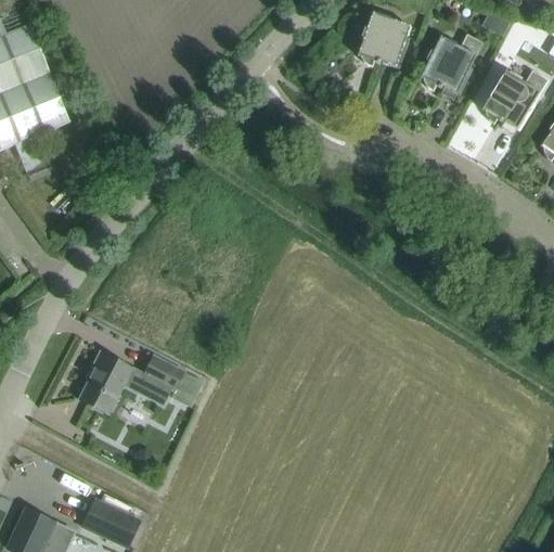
[(411,25),(374,12),(374,11),(373,10),(368,26),(364,26),(361,36),(363,37),(358,54),(359,54),(359,53),(360,53),(361,56),(363,59),(364,61),(366,63),(369,64),(372,65),(372,66),(373,66),(375,59),(376,60),(376,61),(381,62),(381,61),(382,61),(382,62),(396,66),(411,25)]
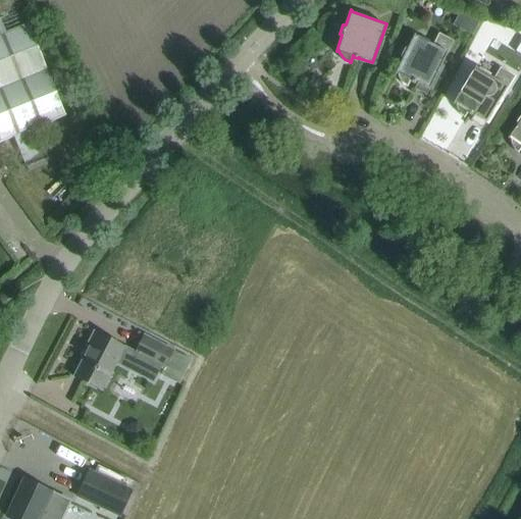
[(0,87),(47,67),(29,21),(0,33),(0,87)]
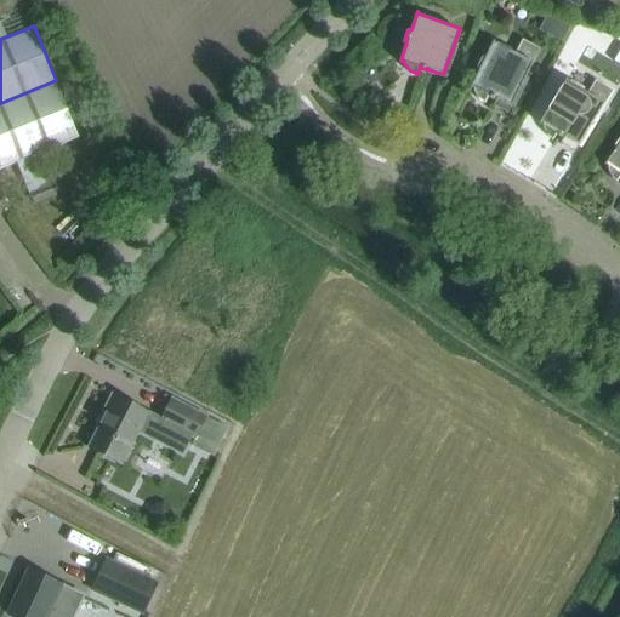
[(473,85),(475,89),(476,91),(477,93),(479,96),(482,98),(484,100),(484,101),(485,101),(489,93),(490,93),(490,95),(494,97),(495,96),(496,96),(493,103),(508,110),(522,84),(533,62),(541,46),(523,36),(516,51),(494,41),(495,40),(494,39),(485,56),(482,55),(477,66),(479,67),(471,85),(472,86),(472,85),(473,85)]
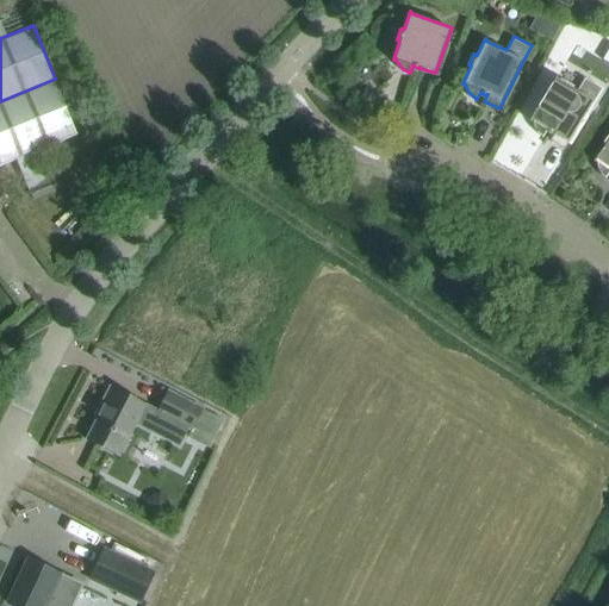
[(540,133),(542,135),(544,136),(548,127),(550,129),(548,130),(552,132),(553,131),(554,131),(551,138),(565,147),(580,122),(592,101),(594,101),(602,86),(585,76),(577,89),(557,77),(558,76),(557,75),(546,91),(544,89),(538,100),(540,101),(530,119),(532,119),(532,118),(534,119),(534,123),(535,125),(536,129),(539,131),(540,133)]
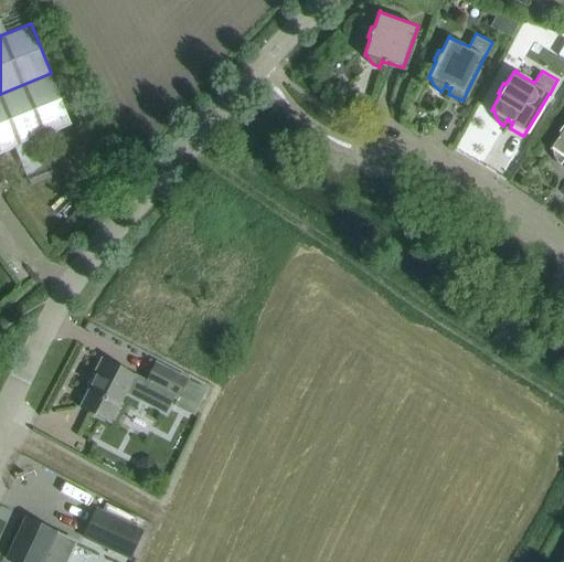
[(0,151),(72,123),(51,73),(0,94),(0,151)]
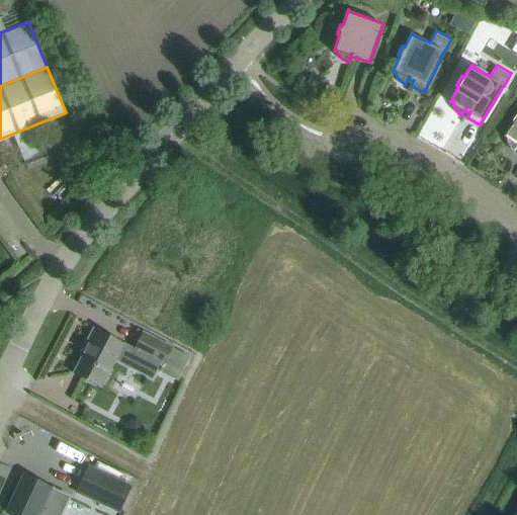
[(507,136),(507,139),(508,142),(509,144),(511,146),(512,148),(514,150),(516,147),(516,113),(512,119),(514,121),(504,136),(505,136),(506,135),(507,136)]
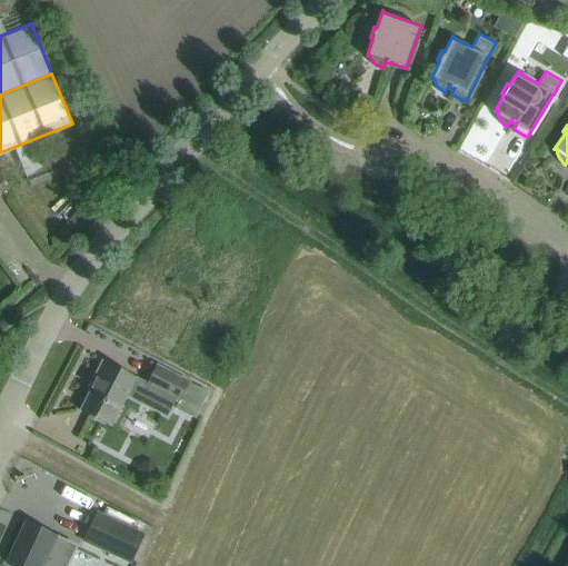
[(179,399),(188,381),(189,379),(158,363),(148,383),(103,359),(95,377),(97,378),(81,408),(111,424),(128,393),(167,413),(176,397),(179,399)]
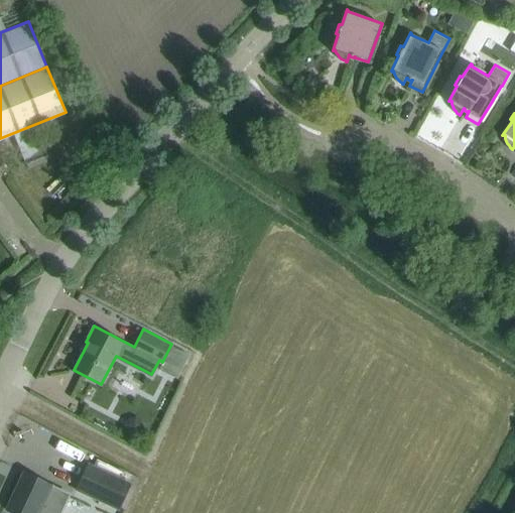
[(94,393),(90,402),(112,412),(116,403),(94,393)]
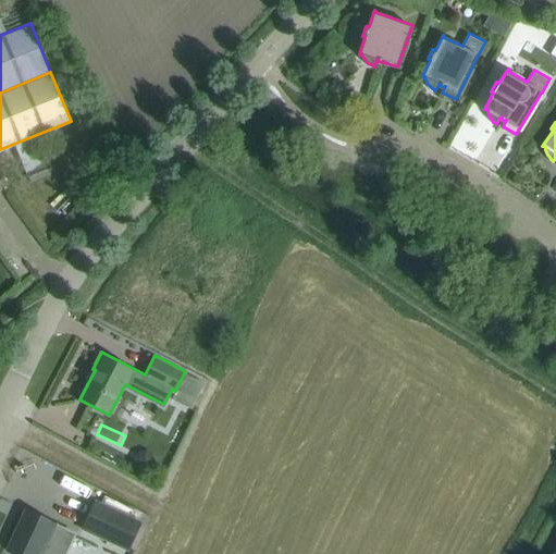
[(77,463),(73,471),(91,481),(96,472),(77,463)]
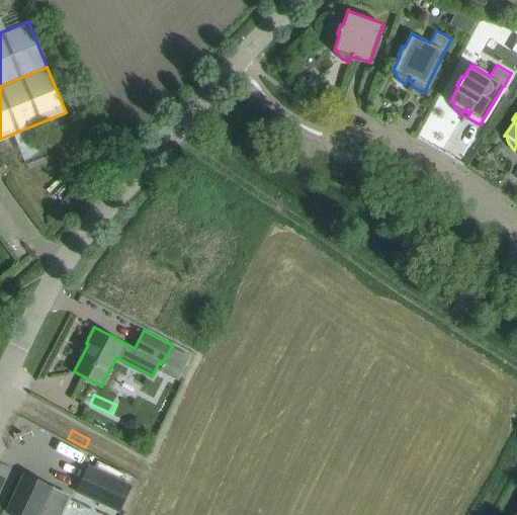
[(119,510),(132,484),(89,464),(78,491),(119,510)]
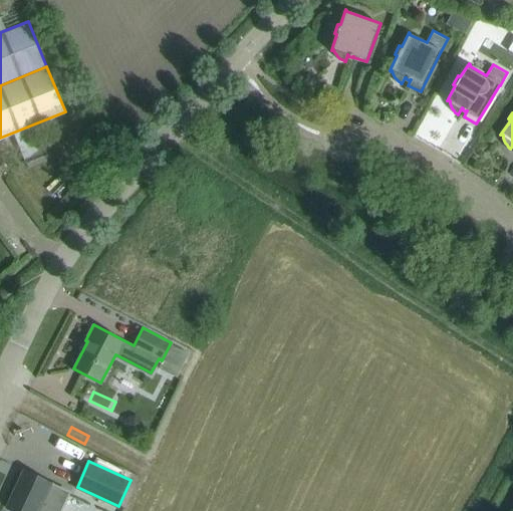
[(23,470),(18,482),(19,483),(16,489),(15,489),(6,506),(16,510),(37,510),(39,508),(46,510),(51,510),(58,496),(47,491),(51,483),(23,470)]
